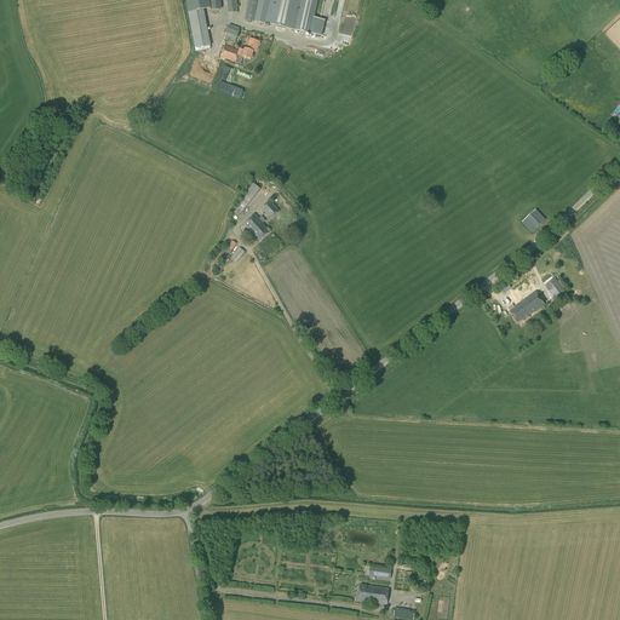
[(185,0),(189,12),(204,10),(211,9),(208,0),(185,0)]
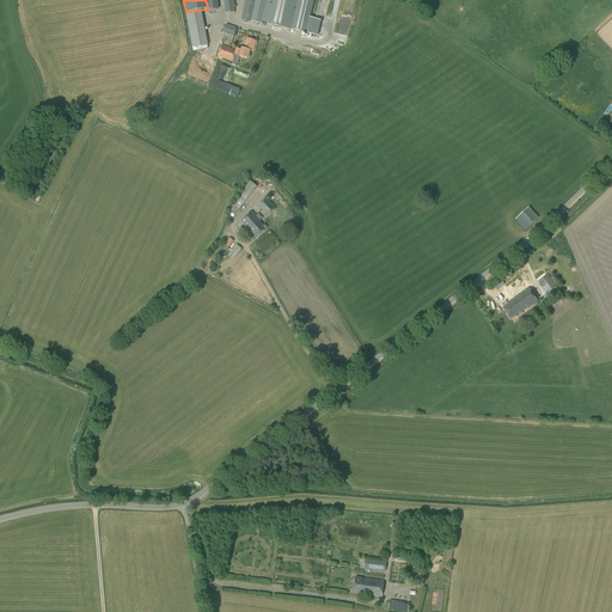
[(208,0),(209,11),(219,10),(216,0),(208,0)]
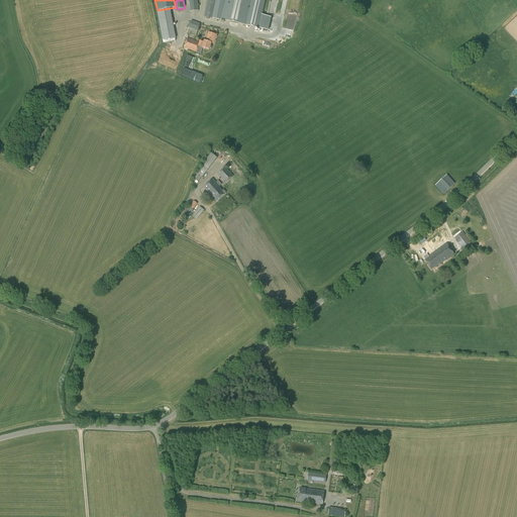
[(198,11),(197,0),(189,0),(190,11),(198,11)]
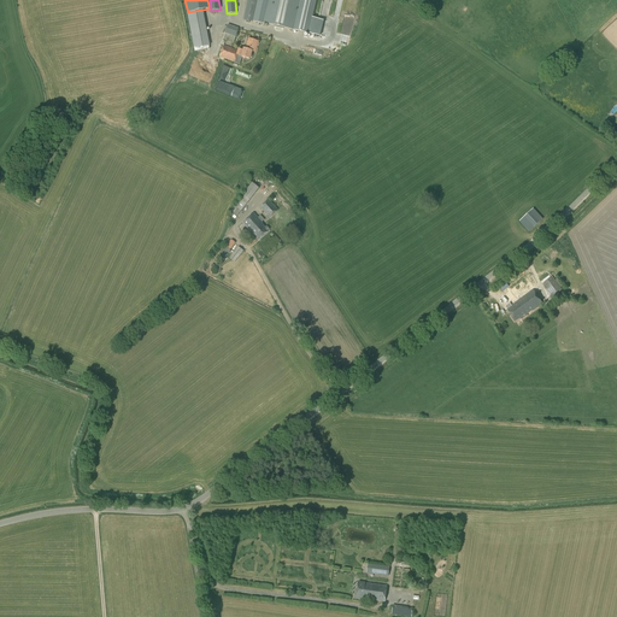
[(316,0),(247,0),(244,19),(309,34),(312,17),(316,0)]
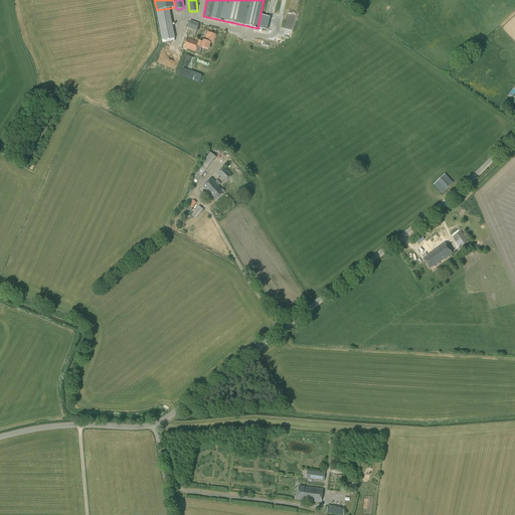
[(271,16),(261,14),(258,28),(267,30),(271,16)]
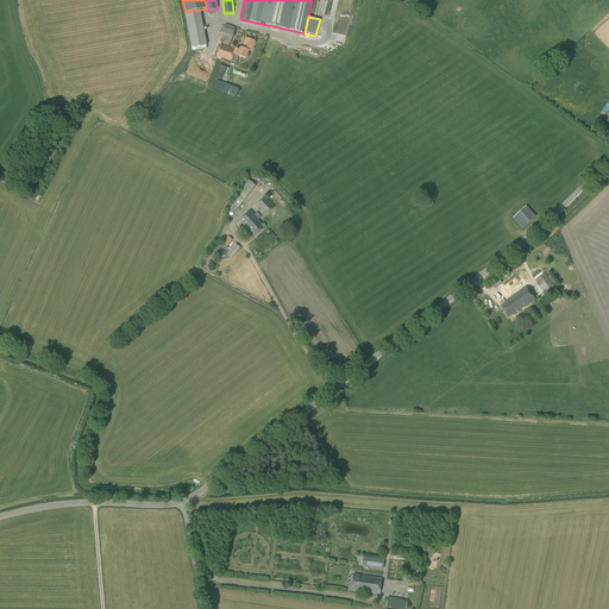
[(233,37),(236,27),(225,25),(223,33),(233,37)]
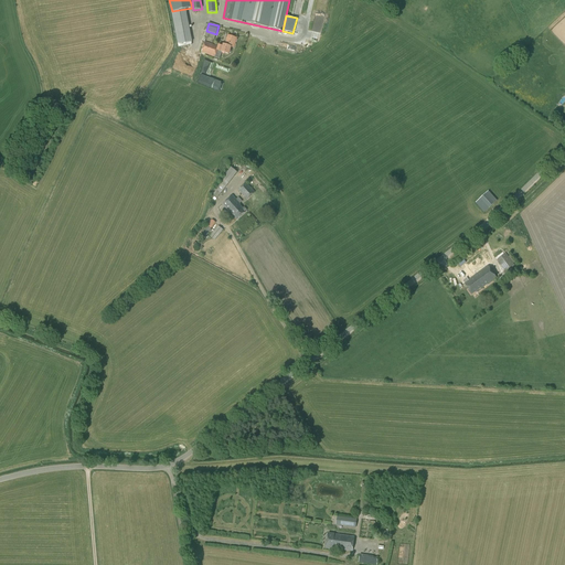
[(190,31),(176,33),(178,44),(192,42),(190,31)]
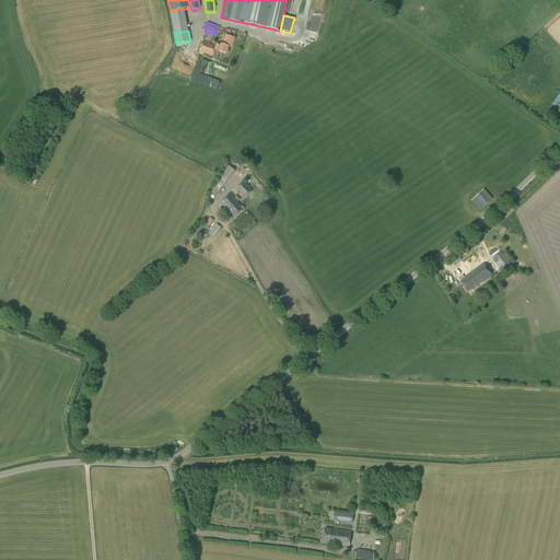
[(232,48),(235,38),(226,35),(223,44),(221,44),(220,46),(218,45),(217,46),(203,42),(200,51),(213,56),(212,57),(218,58),(220,51),(226,54),(229,47),(232,48)]
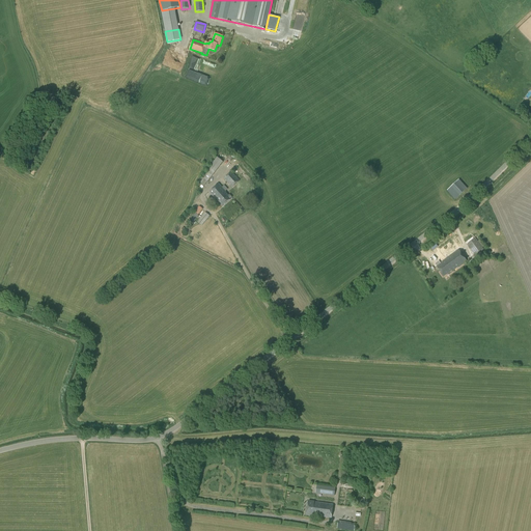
[(235,166),(244,176),(251,171),(244,161),(235,166)]
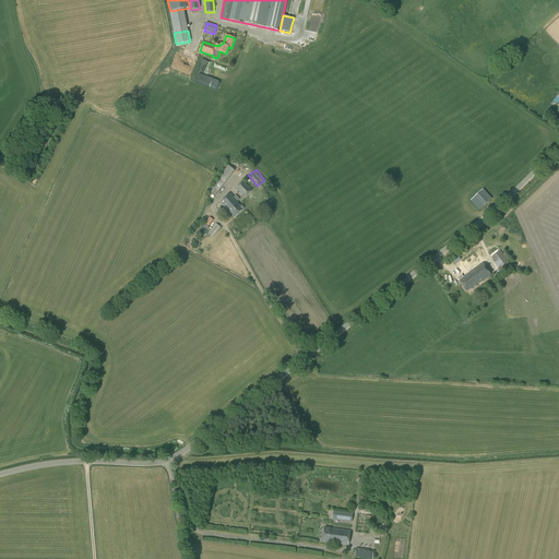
[(226,181),(221,176),(207,192),(214,197),(226,181)]
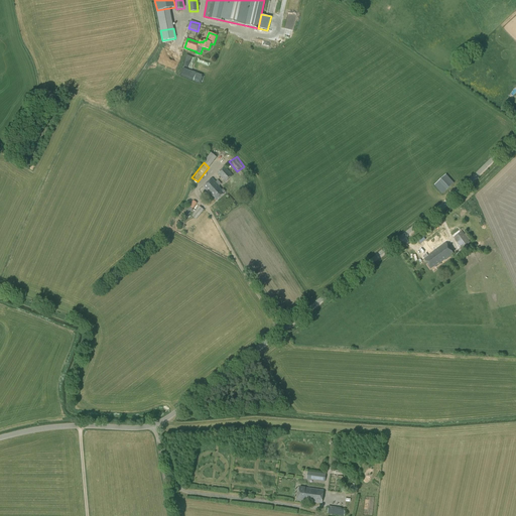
[(226,182),(233,175),(225,166),(217,174),(226,182)]
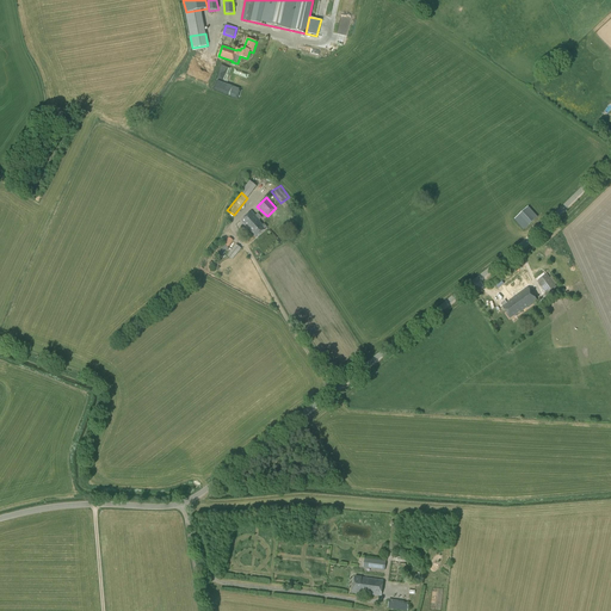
[(524,230),(537,217),(528,207),(514,220),(524,230)]
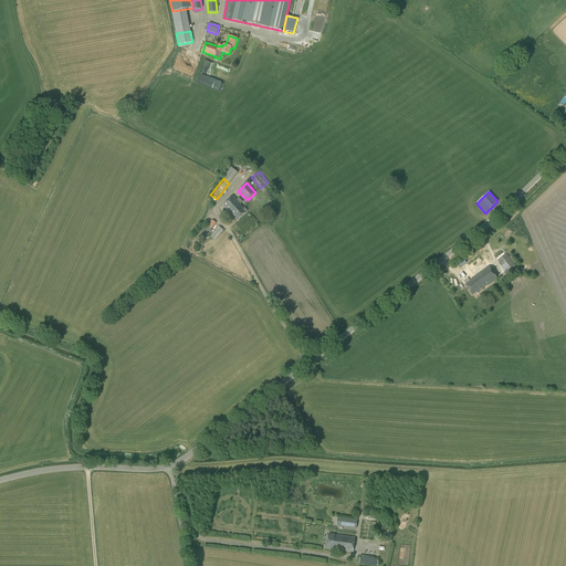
[(240,205),(241,205),(232,196),(222,205),(230,212),(238,220),(247,212),(245,211),(248,210),(244,207),(243,209),(240,205)]
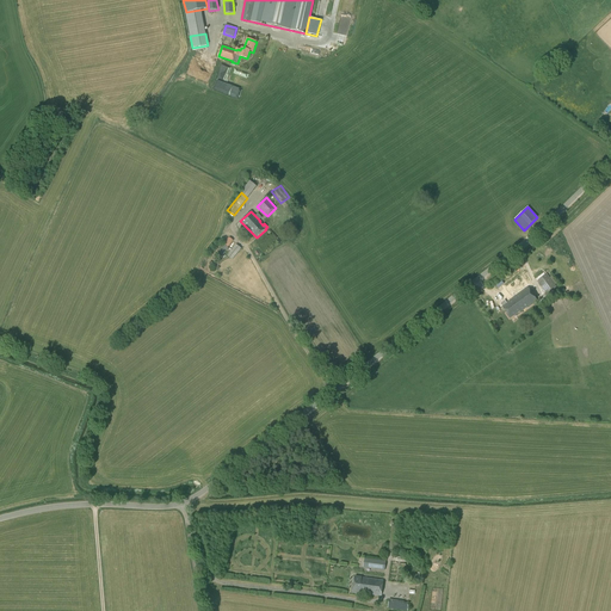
[(222,257),(229,248),(228,248),(233,241),(229,238),(217,252),(222,257)]
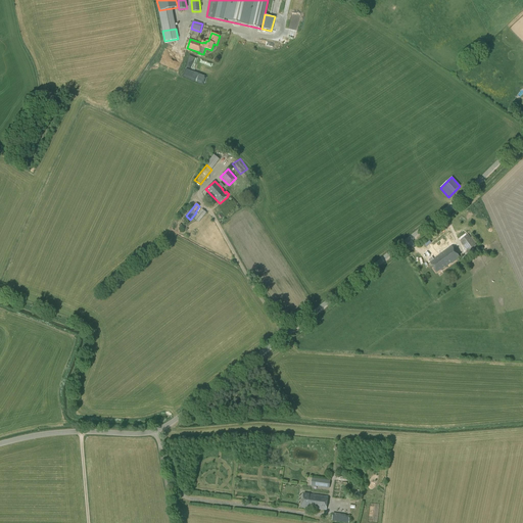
[(198,223),(206,212),(202,209),(194,219),(198,223)]
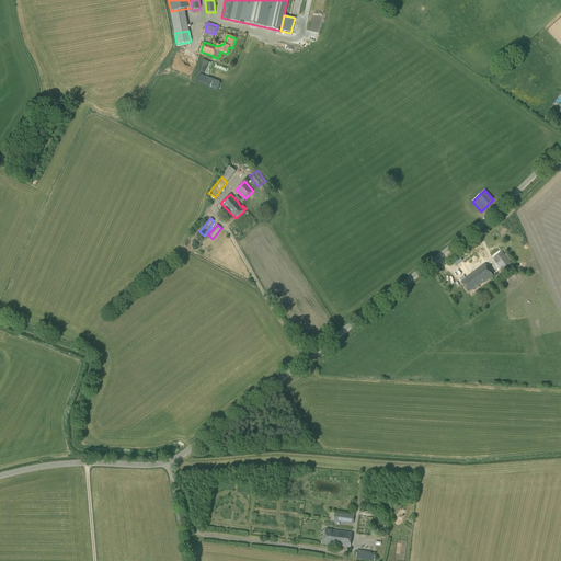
[(503,272),(512,265),(502,252),(493,259),(503,272)]
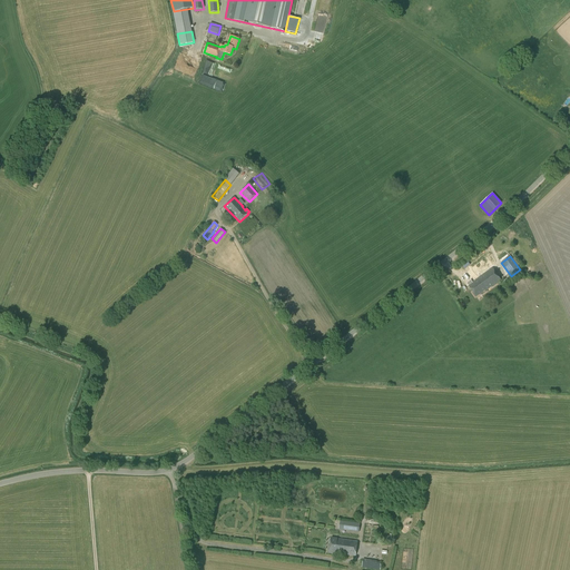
[(469,272),(475,281),(493,267),(487,258),(469,272)]
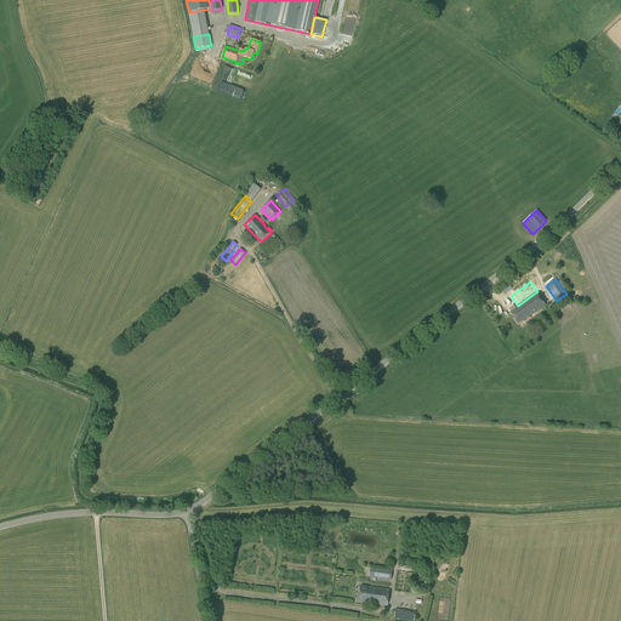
[(536,294),(510,312),(518,324),(529,317),(529,318),(546,306),(536,294)]
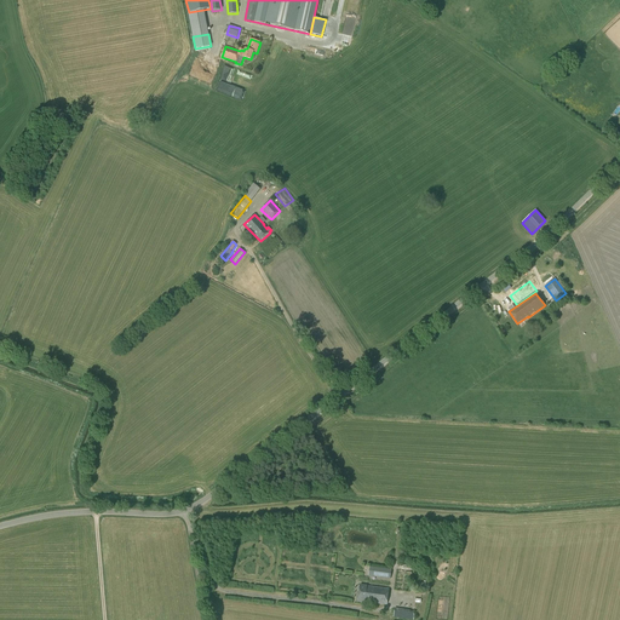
[(390,579),(391,569),(369,567),(368,577),(390,579)]
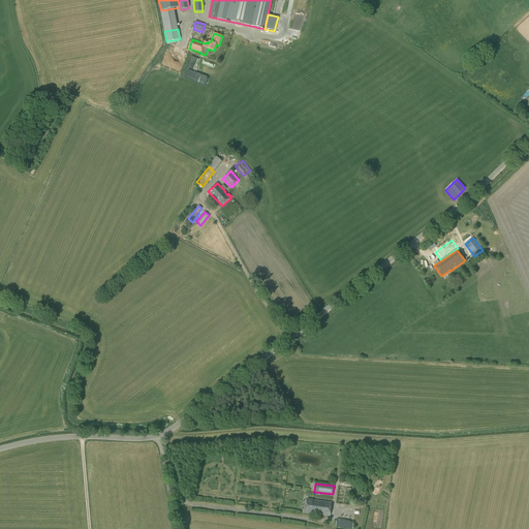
[(330,516),(332,502),(307,499),(305,514),(310,515),(310,514),(330,516)]
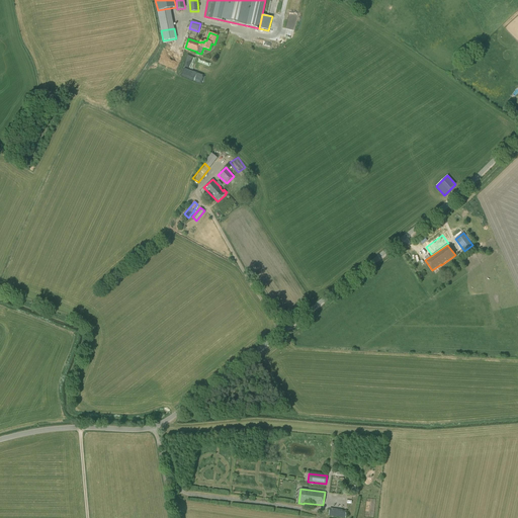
[(332,493),(326,494),(328,504),(334,502),(332,493)]
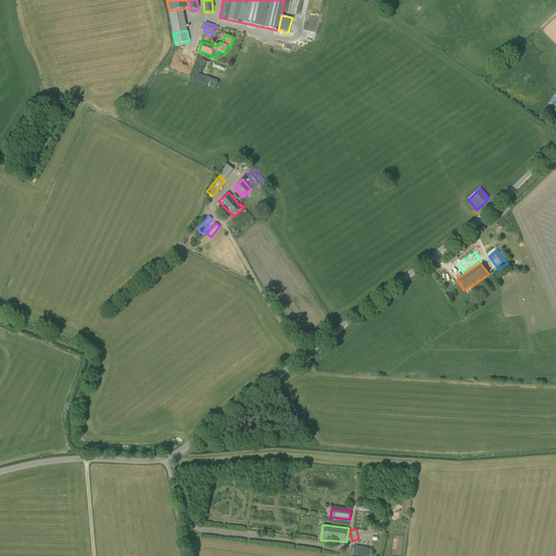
[(370,555),(371,548),(354,546),(353,554),(370,555)]
